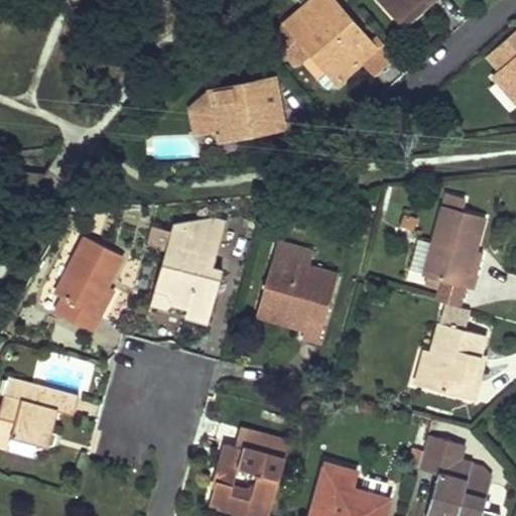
[(328,0),(310,0),(282,25),(268,38),(293,67),(307,53),(337,87),(361,66),(362,63),(361,62),(374,50),(328,0)]
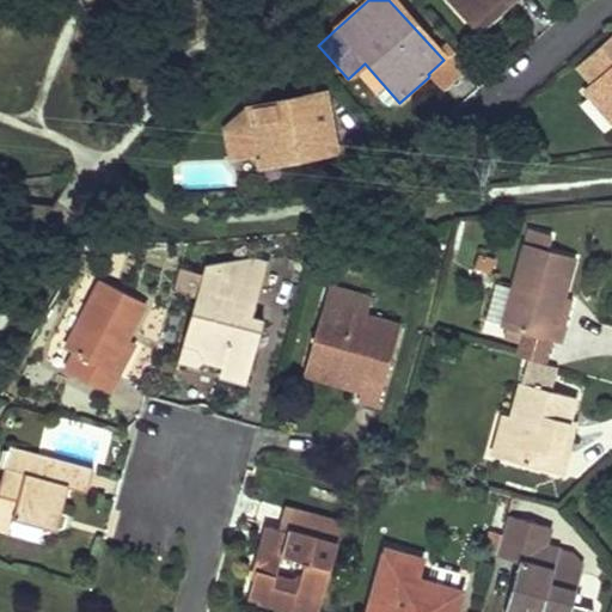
[(513,0),(452,0),(448,4),(467,26),(497,1),(505,8),(513,0)]
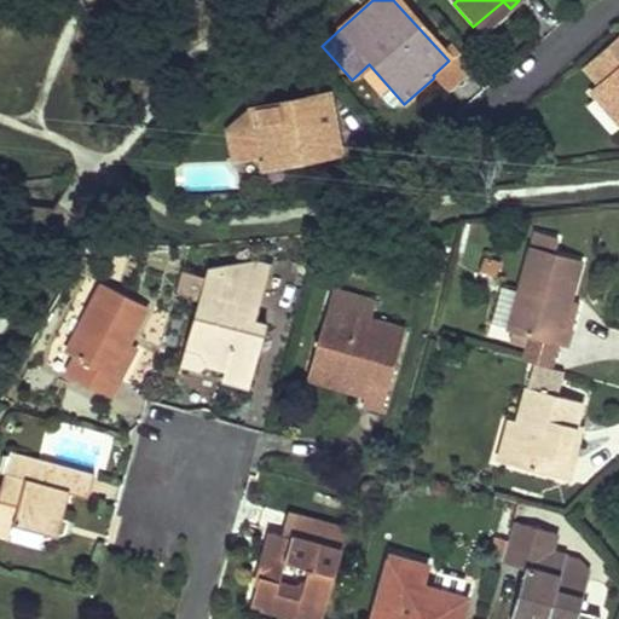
[(510,9),(503,1),(473,27),(480,34),(510,9)]
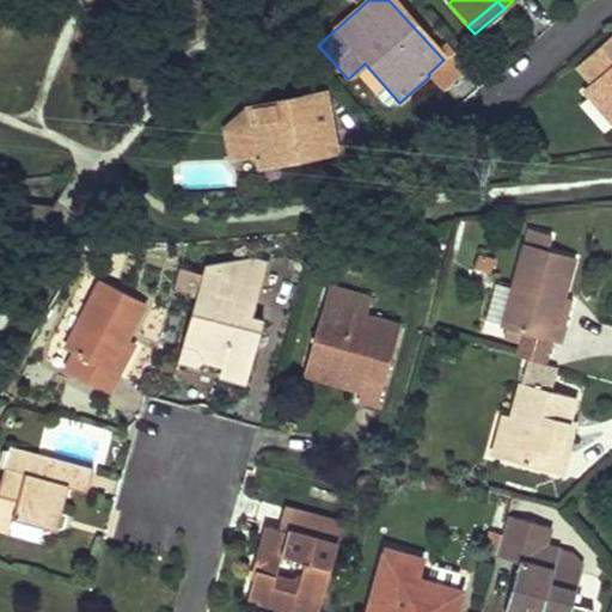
[(611,38),(577,69),(593,87),(611,71),(611,38)]
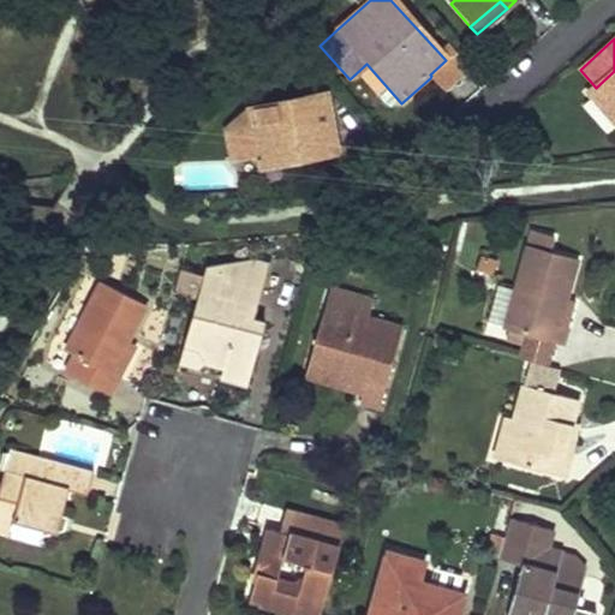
[(430,78),(443,93),(469,70),(454,53),(446,60),(430,75),(431,76),(430,78)]
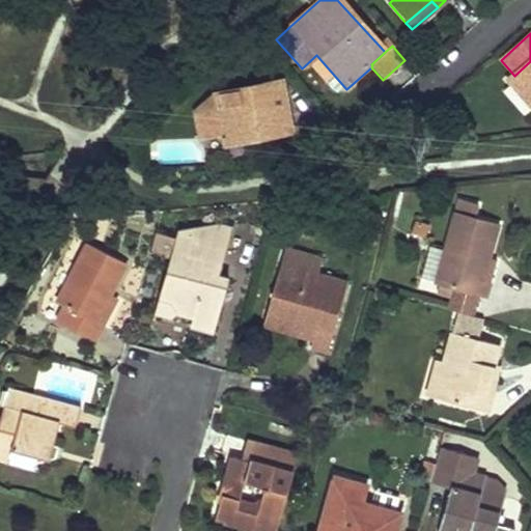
[(530,61),(514,76),(507,82),(530,110),(530,61)]
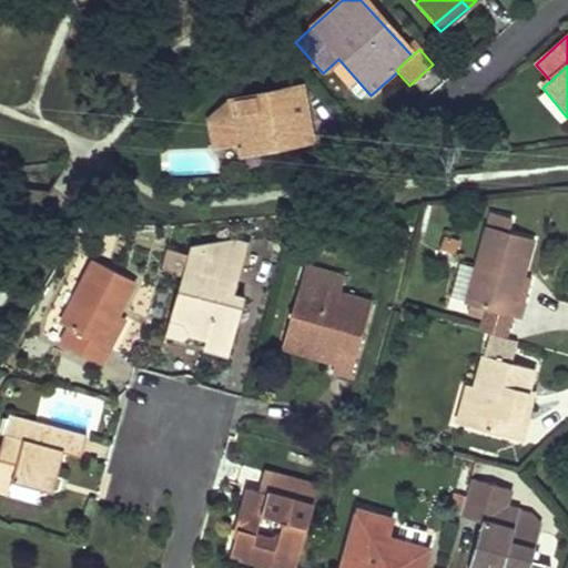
[(230,99),(208,119),(214,149),(236,144),(237,151),(240,151),(241,154),(265,150),(263,139),(273,138),(275,148),(311,140),(300,84),(230,99)]
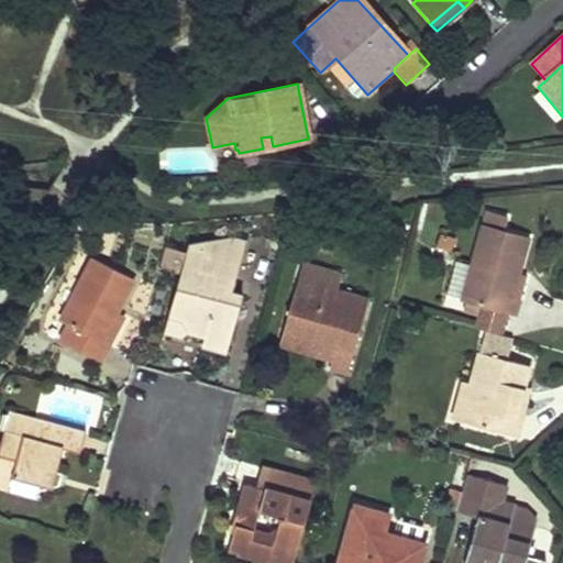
[(263,148),(273,146),(271,136),(261,138),(263,148)]
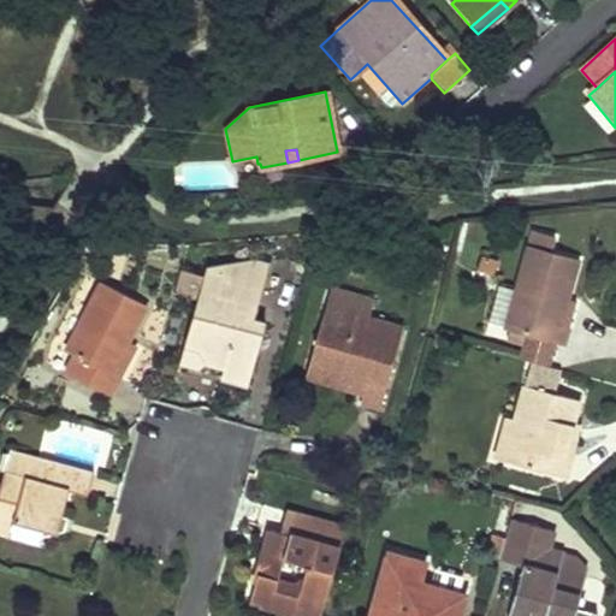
[(554,236),(533,230),(516,291),(507,327),(566,344),(570,326),(562,324),(568,298),(579,259),(549,250),(554,236)]
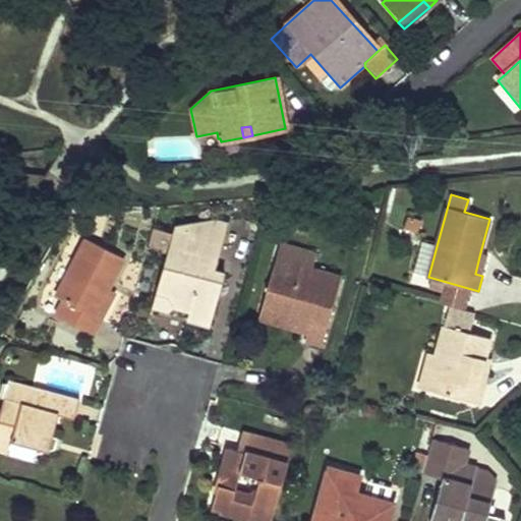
[(195,223),(225,231),(227,224),(215,221),(195,223)]
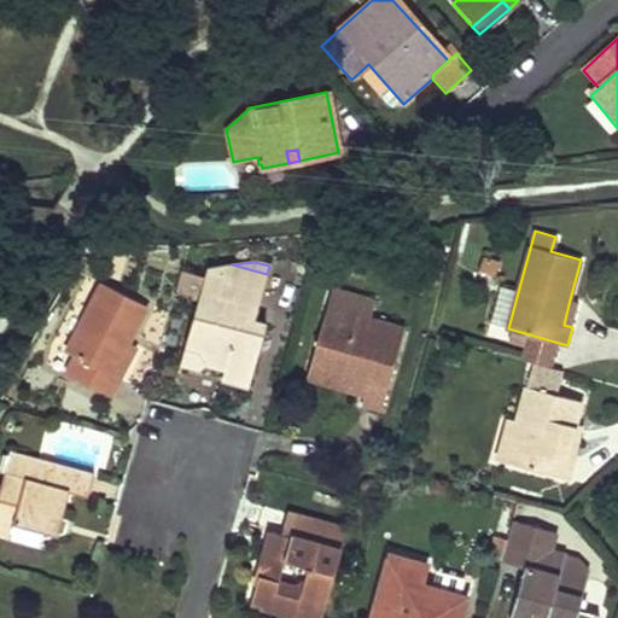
[(497,267),(482,262),(478,274),(495,279),(497,267)]
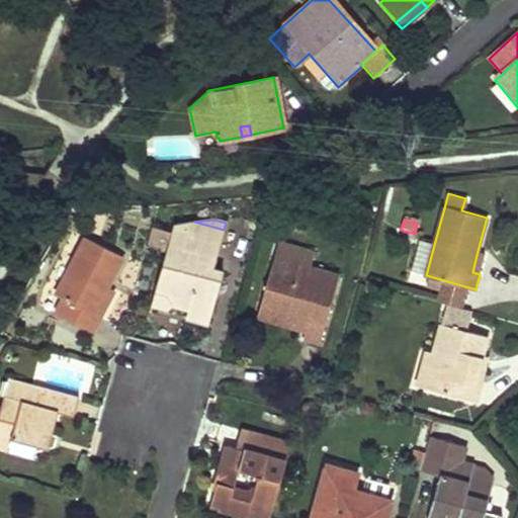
[(64,221),(54,237),(60,241),(70,224),(64,221)]
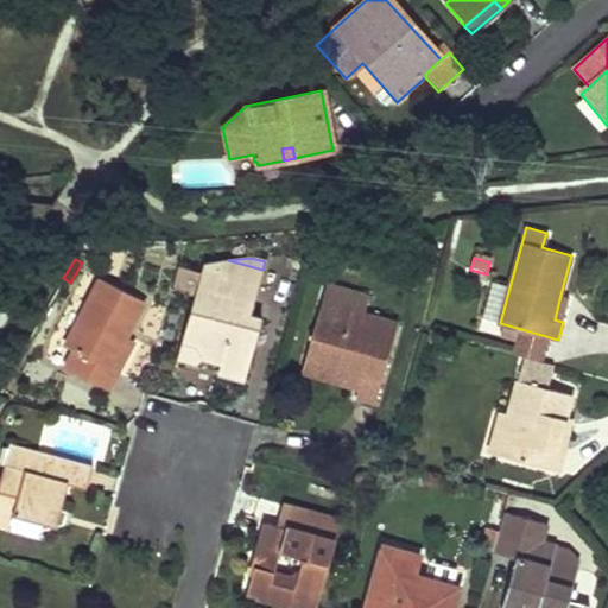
[(219,372),(246,379),(261,320),(249,316),(245,315),(248,302),(253,303),(263,270),(228,260),(221,261),(213,290),(197,285),(194,295),(182,340),(196,343),(203,358),(222,362),(219,372)]
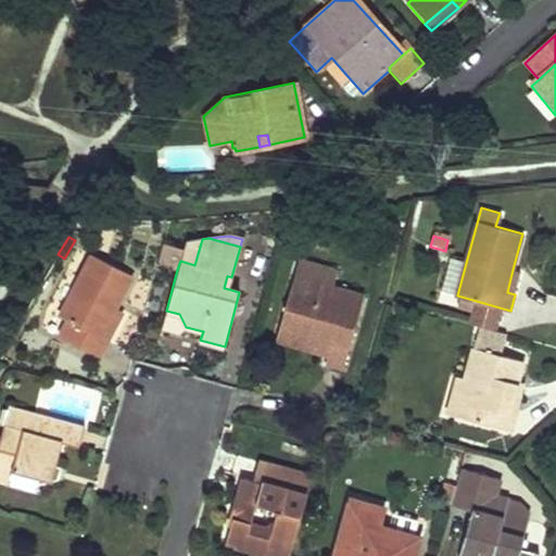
[(184,248),(180,261),(194,265),(202,239),(186,240),(184,248)]
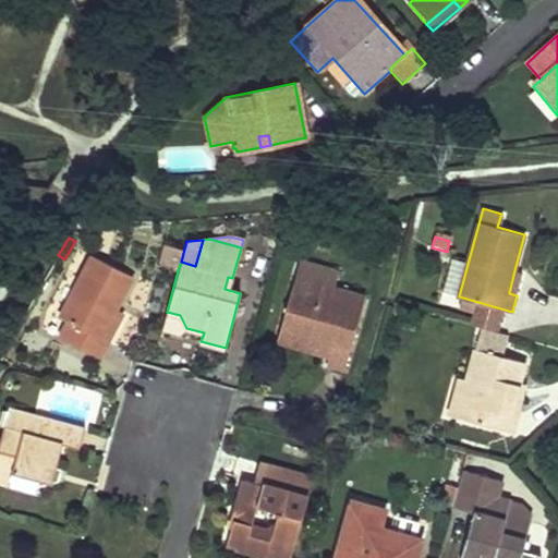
[(184,249),(164,243),(158,264),(178,270),(181,262),(184,249)]
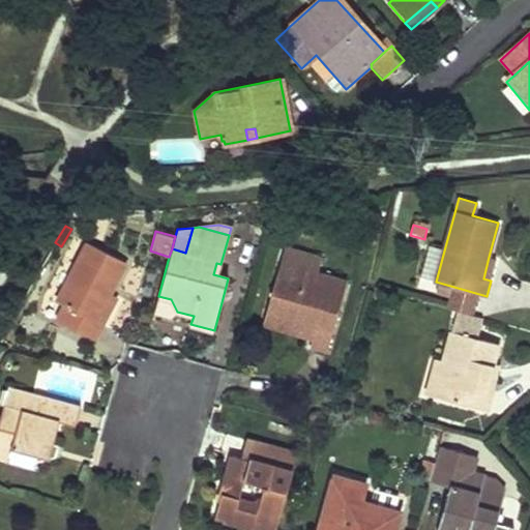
[(110,293),(125,262),(88,242),(58,301),(65,305),(57,321),(95,341),(104,322),(96,319),(110,293)]
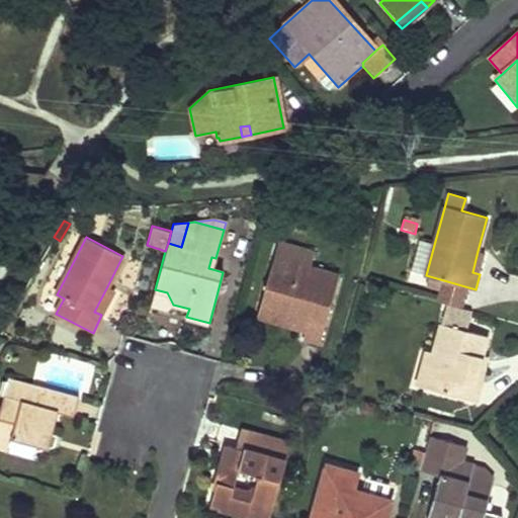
[(305,337),(321,342),(339,274),(311,266),(315,250),(279,241),(263,299),(278,304),(276,313),(298,319),(301,310),(311,313),(309,322),(306,332),(305,337)]
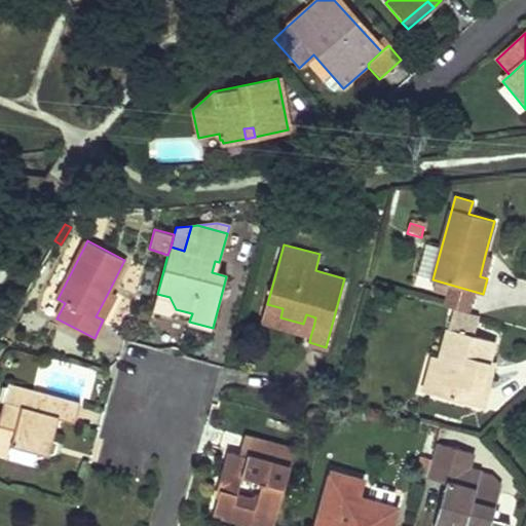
[(416,275),(433,279),(441,249),(425,245),(416,275)]
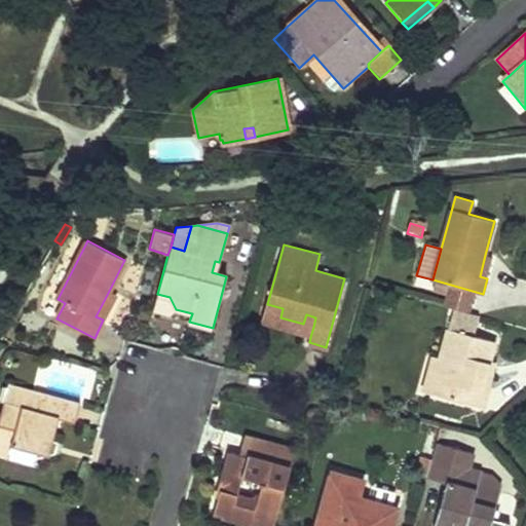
[(485,255),(480,276),(487,278),(493,257),(485,255)]
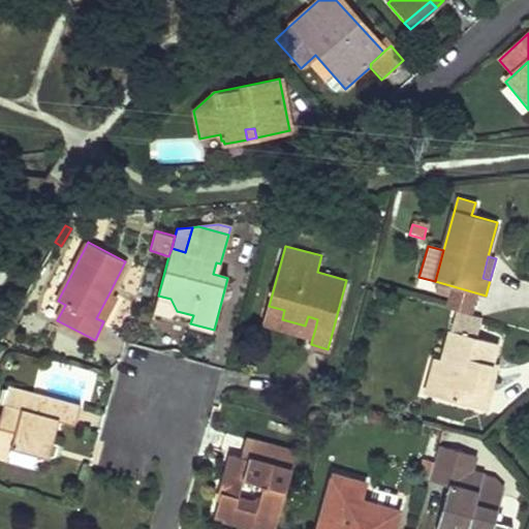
[(110,292),(96,318),(103,321),(117,296),(110,292)]
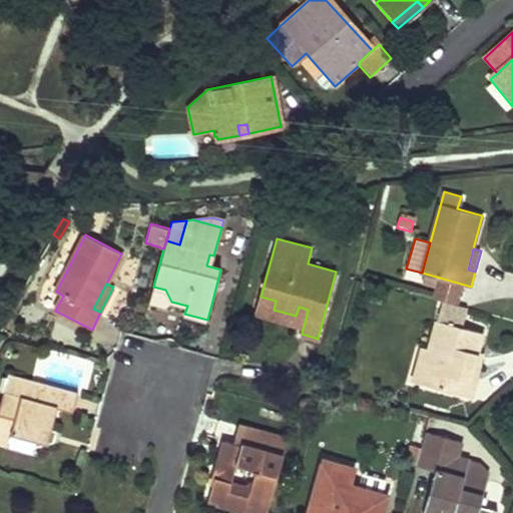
[(153,287),(149,302),(164,307),(171,302),(165,290),(153,287)]
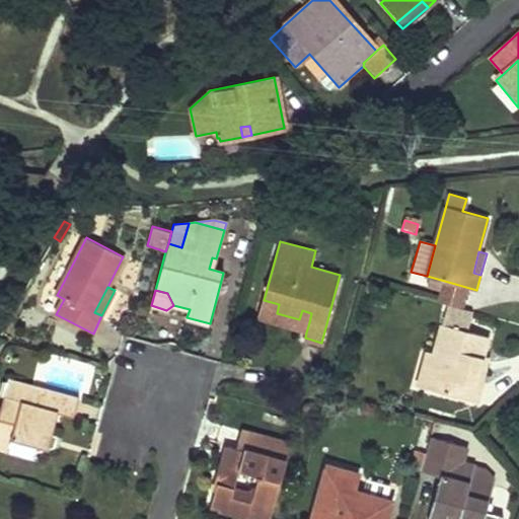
[(264,300),(257,318),(306,332),(309,322),(299,319),(277,313),(279,304),(264,300)]
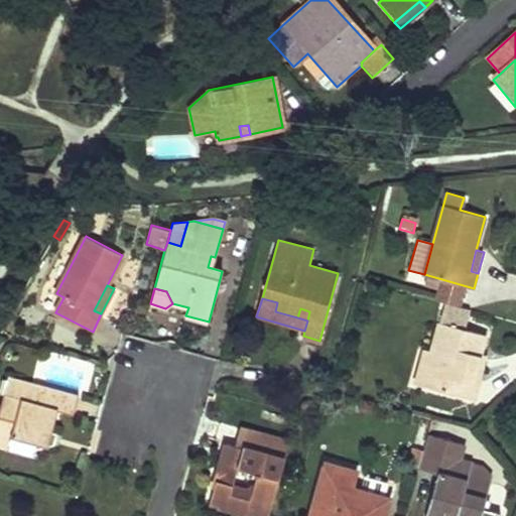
[(431,351),(421,385),(475,400),(479,384),(472,382),(480,354),(486,335),(469,330),(474,310),(444,302),(439,321),(431,351)]
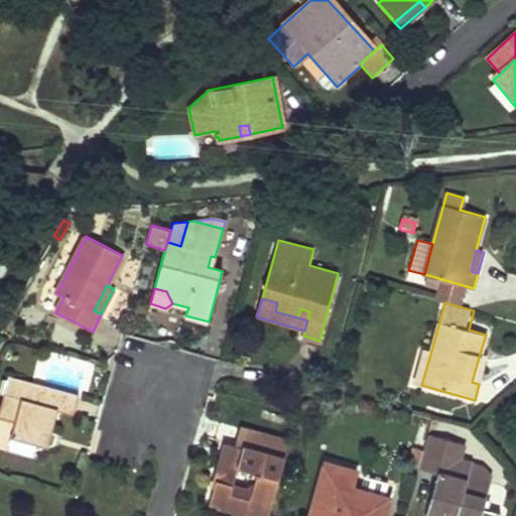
[(300,308),(297,317),(307,320),(309,311),(300,308)]
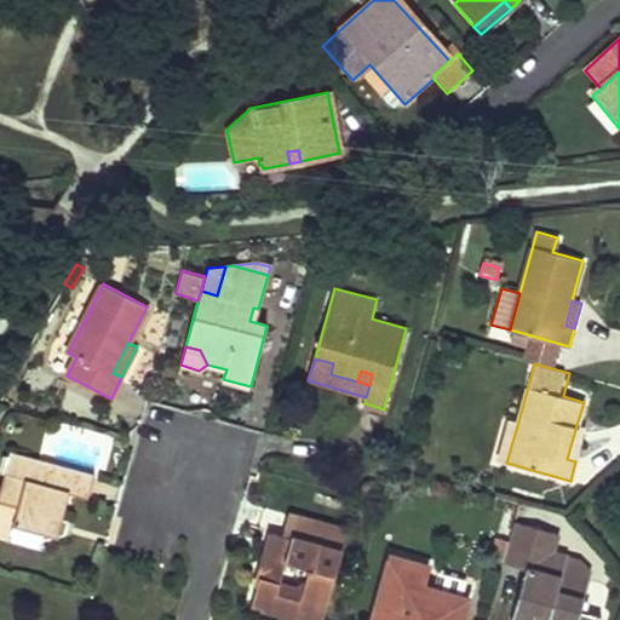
[(510,419),(498,460),(506,463),(518,422),(510,419)]
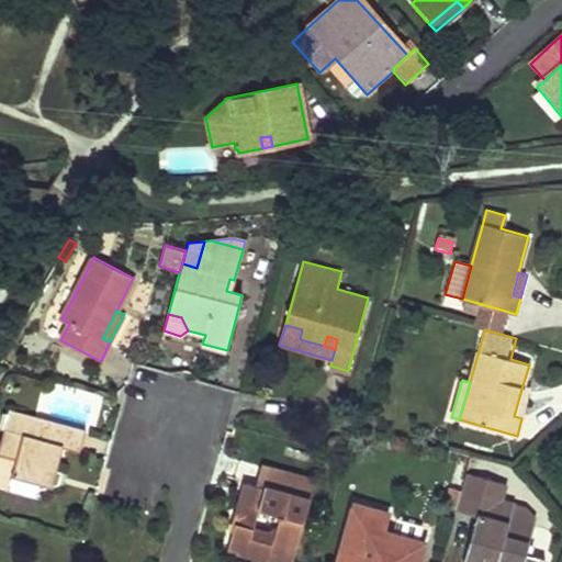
[(523,385),(514,416),(521,418),(530,386),(523,385)]
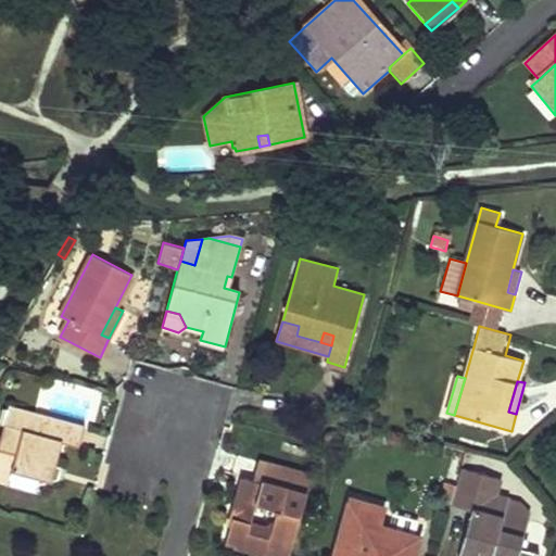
[(41,413),(10,404),(5,424),(36,432),(41,413)]
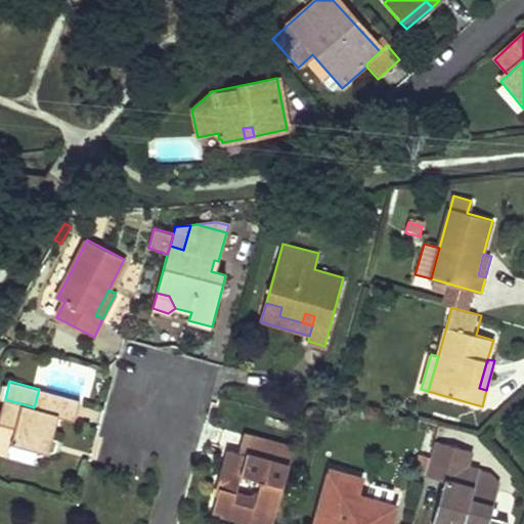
[(34,407),(5,399),(0,416),(0,452),(9,455),(13,440),(33,445),(36,455),(55,451),(59,438),(53,437),(59,417),(74,421),(80,400),(39,389),(34,407)]
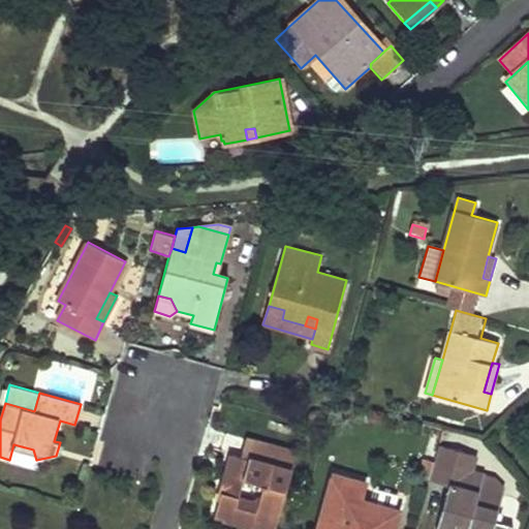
[(245,439),(240,456),(248,459),(253,442),(245,439)]
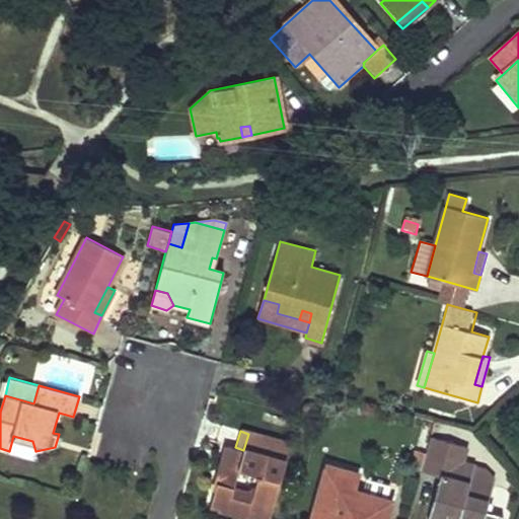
[(235,447),(230,445),(212,506),(240,515),(242,508),(271,517),(292,447),(248,434),(243,450),(235,447)]
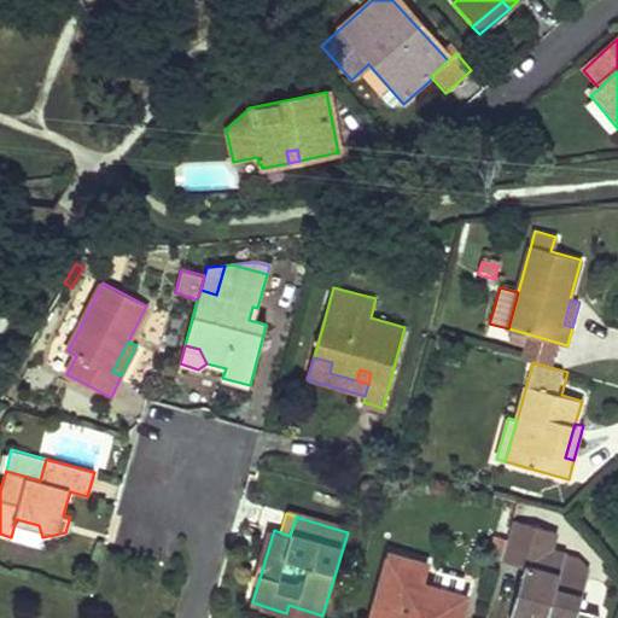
[(39,525),(16,519),(11,537),(44,546),(42,537),(39,525)]
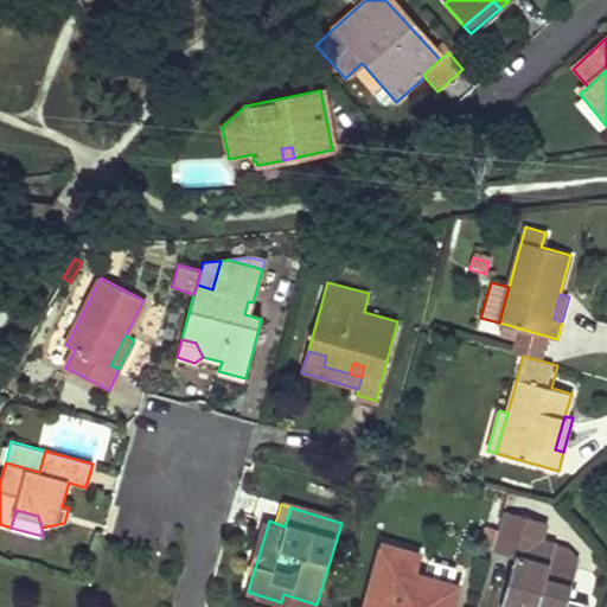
[(573,588),(579,569),(580,562),(568,548),(556,544),(540,540),(545,523),(504,511),(492,551),(516,558),(502,606),(589,606),(590,604),(569,598),(562,595),(566,586),(573,588)]
